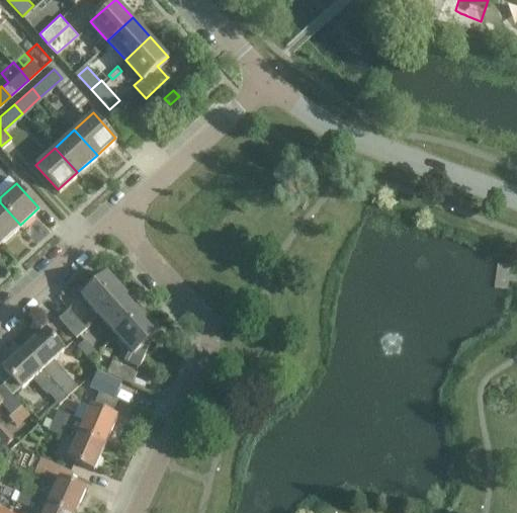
[(0,240),(1,241),(20,225),(0,202),(0,240)]
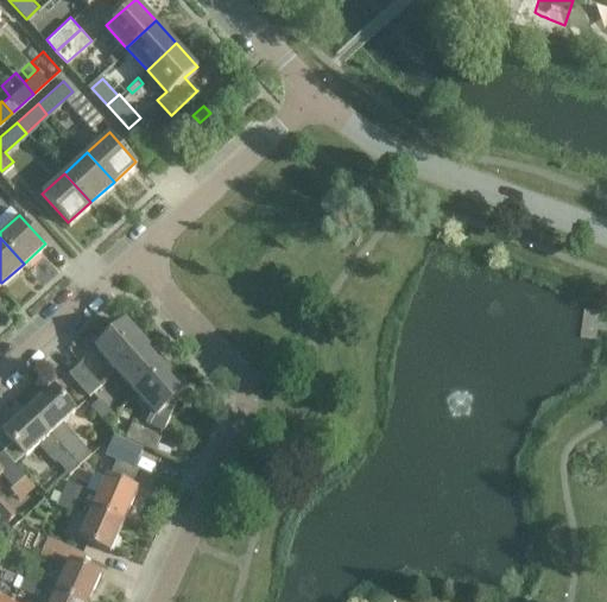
[(95,346),(112,363),(117,369),(146,342),(125,319),(95,346)]
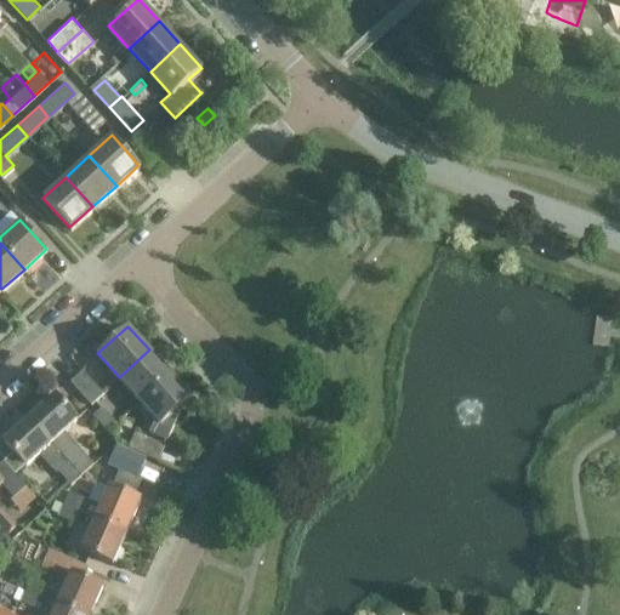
[(149,349),(119,377),(140,400),(170,373),(149,349)]
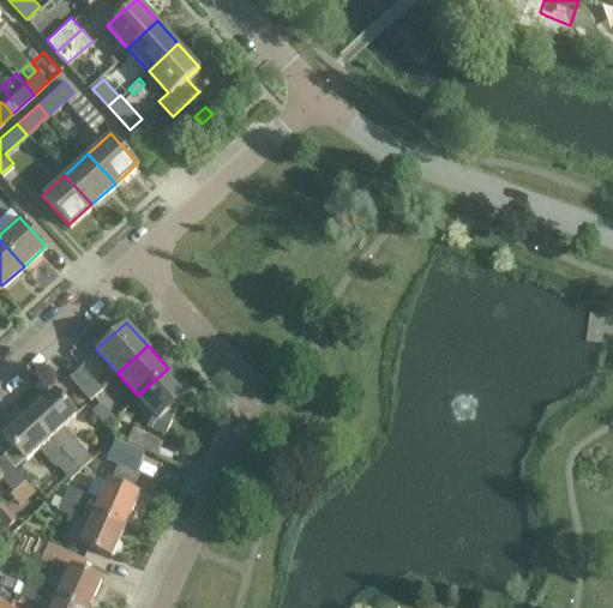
[(82,363),(68,375),(90,398),(102,386),(82,363)]
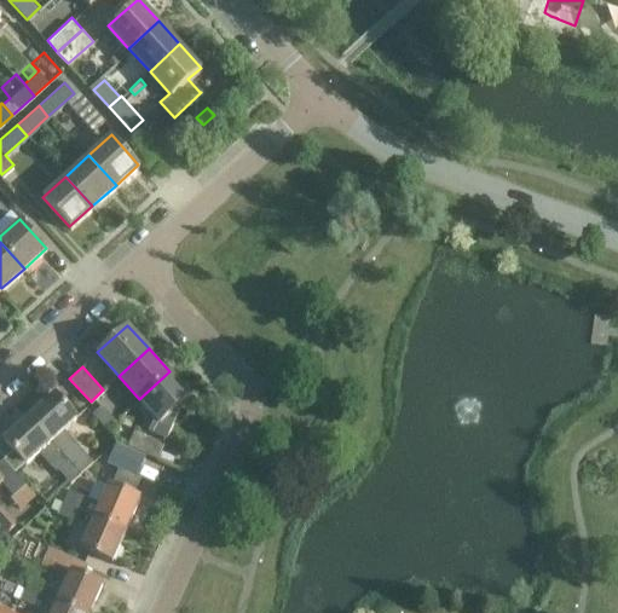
[(169,371),(139,399),(152,414),(148,428),(166,437),(179,406),(177,405),(189,393),(169,371)]
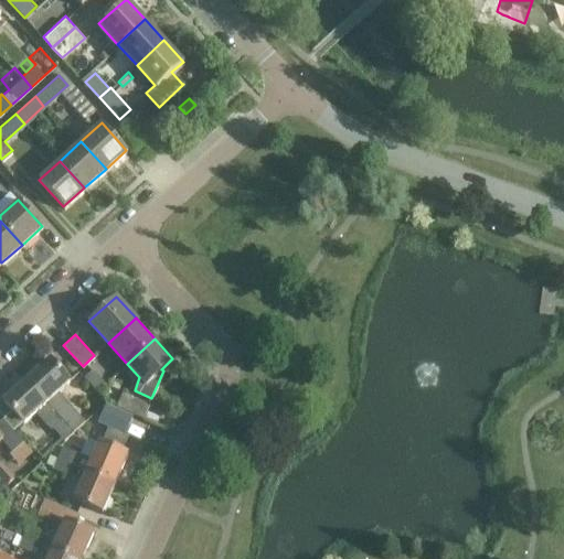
[(49,357),(25,378),(73,430),(85,420),(57,389),(70,379),(49,357)]
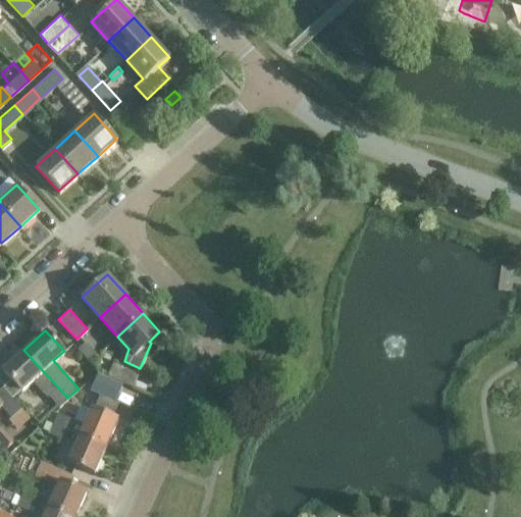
[(90,360),(97,353),(86,341),(77,347),(90,360)]
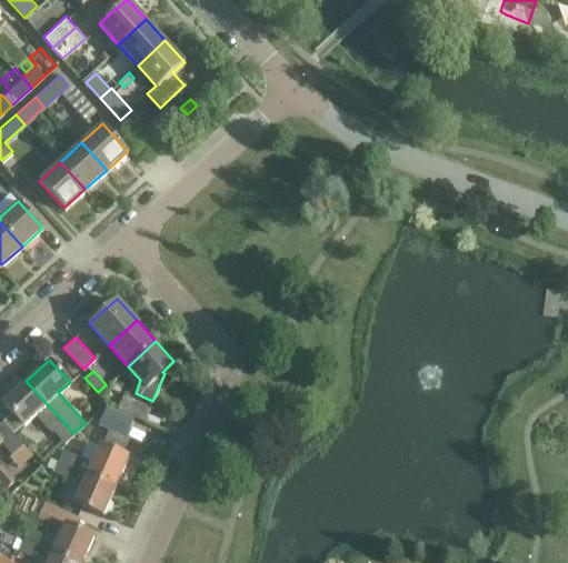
[(23,424),(35,413),(51,431),(53,430),(65,442),(73,433),(26,381),(2,402),(23,424)]
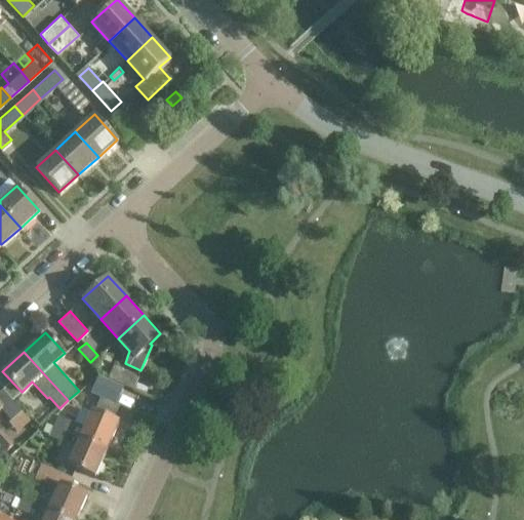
[(114,363),(109,375),(133,387),(138,374),(114,363)]
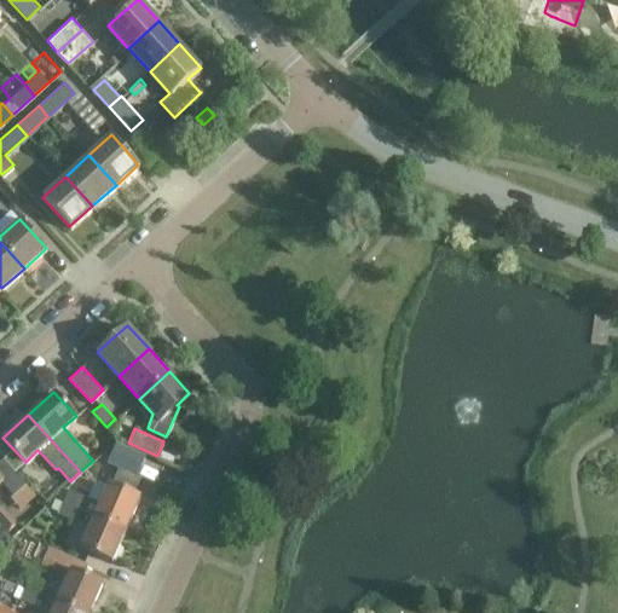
[(107,458),(136,472),(143,456),(114,443),(107,458)]
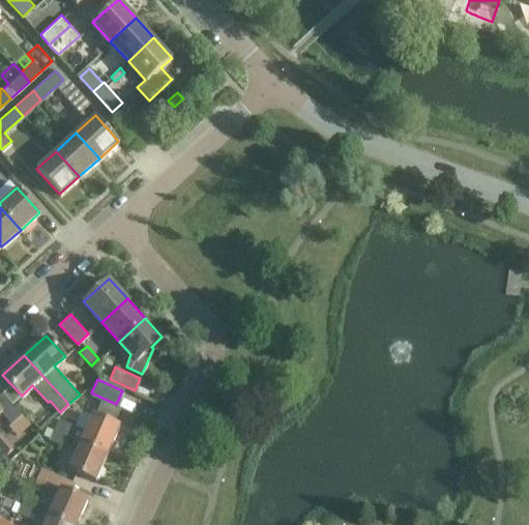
[(66,434),(80,441),(81,439),(108,450),(119,425),(92,413),(85,430),(58,418),(54,428),(67,433),(66,434)]
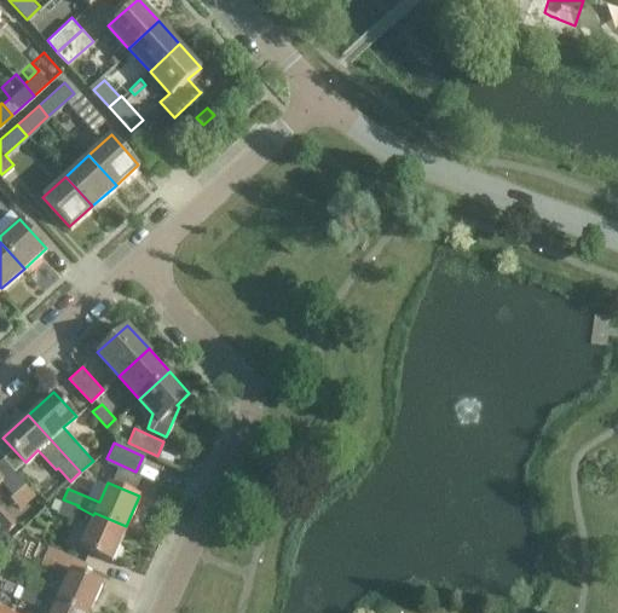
[(53,496),(48,505),(58,509),(63,501),(53,496)]
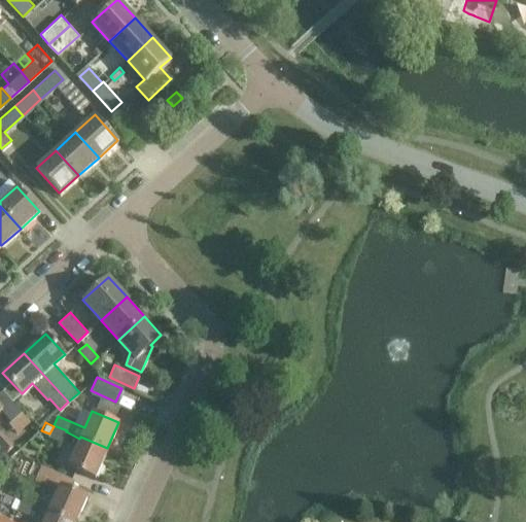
[(67,430),(54,425),(54,426),(49,433),(48,437),(62,442),(66,431),(67,430)]
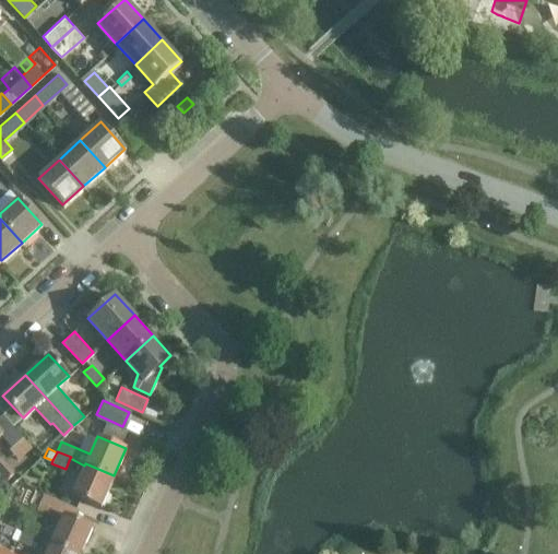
[(0,456),(0,471),(7,479),(14,471),(0,456)]
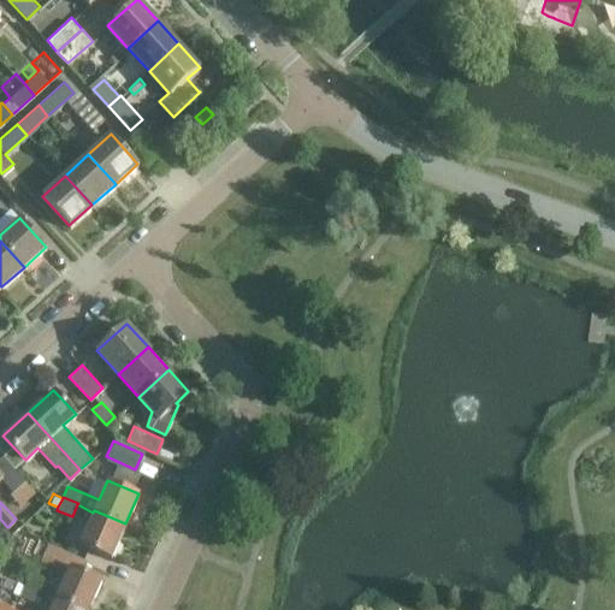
[(80,543),(88,548),(111,557),(125,523),(94,510),(93,513),(80,543)]
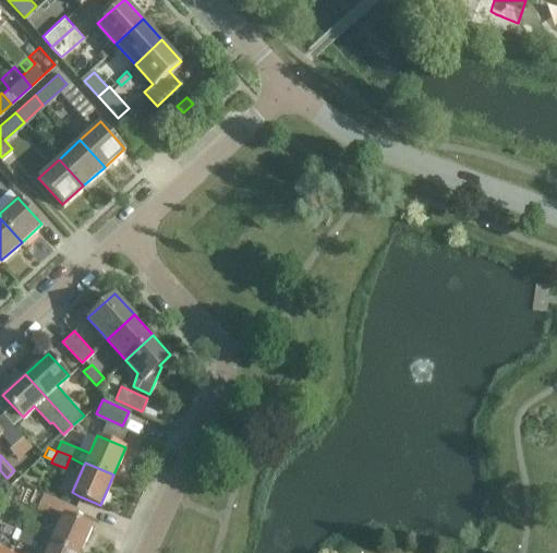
[(0,472),(0,487),(2,490),(10,481),(0,472)]
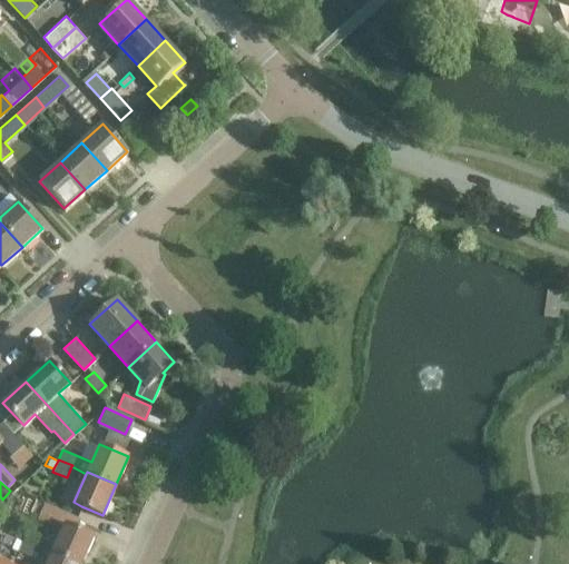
[(37,504),(31,517),(46,524),(52,511),(37,504)]
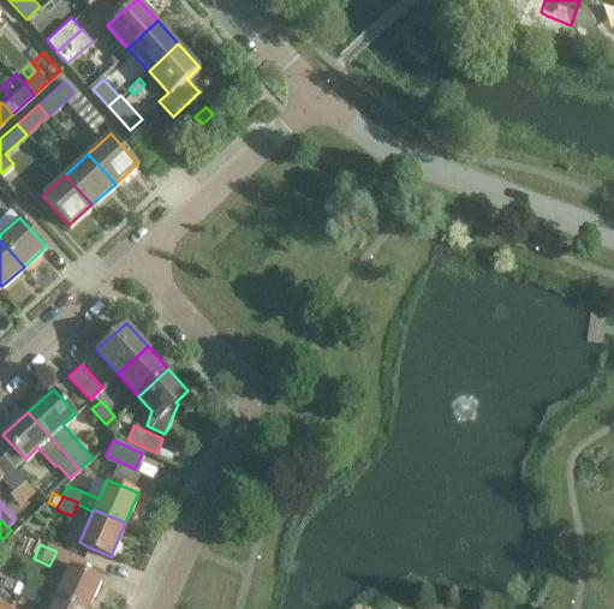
[(85,608),(101,578),(78,568),(69,563),(54,595),(85,608)]
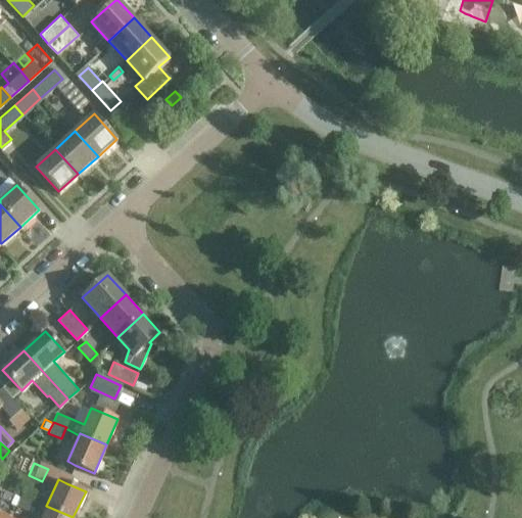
[(13,491),(14,492),(34,501),(39,490),(25,485),(25,486),(17,483),(13,491)]
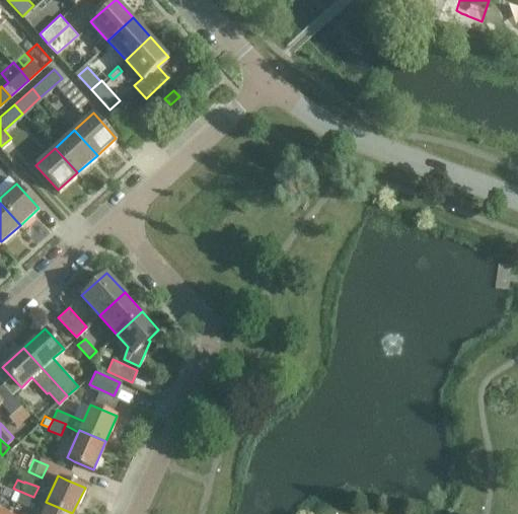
[(29,507),(33,497),(14,489),(10,499),(29,507)]
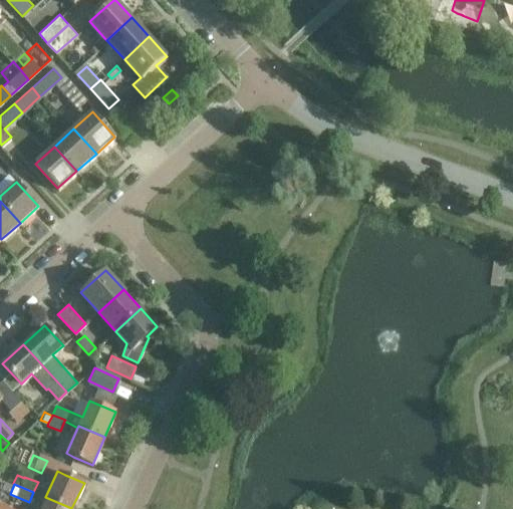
[(71,508),(45,497),(40,508),(71,508)]
